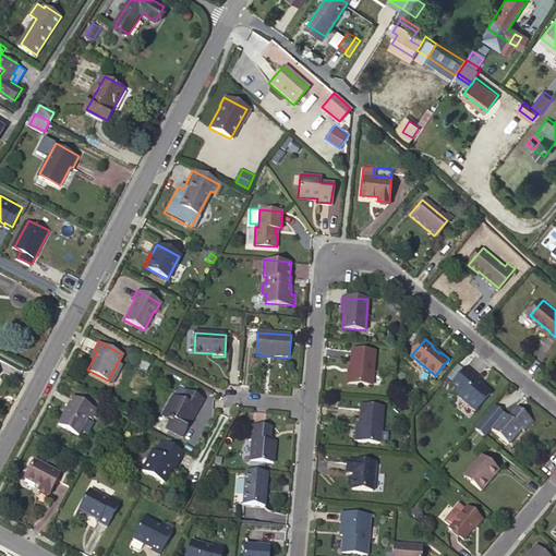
[(350,366),(349,382),(372,383),(374,349),(351,348),(350,366)]
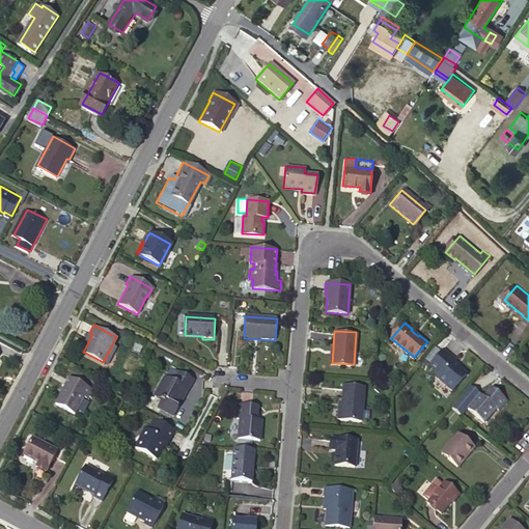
[(112,344),(103,362),(106,364),(115,346),(112,344)]
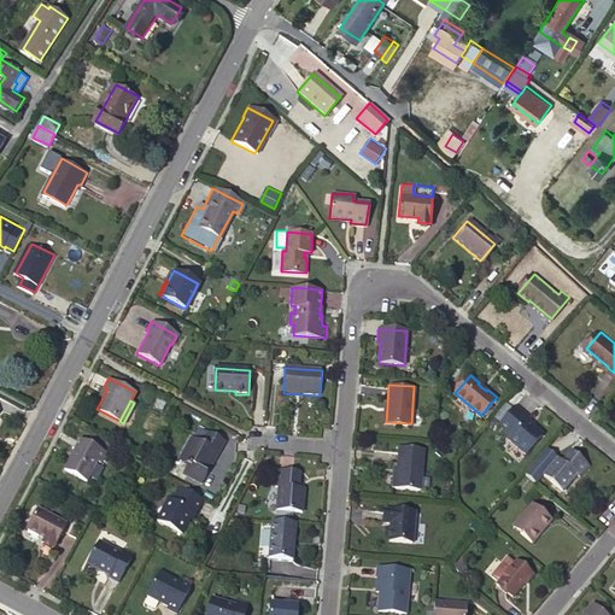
[(502,421),(513,406),(505,400),(495,415),(502,421)]
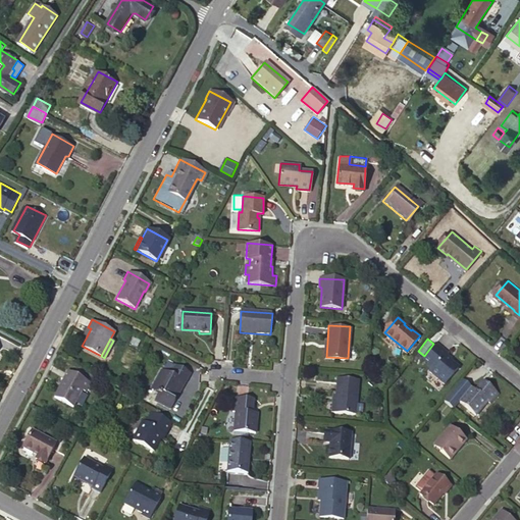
[(435,365),(433,367),(432,369),(446,381),(460,364),(446,353),(448,350),(436,341),(433,344),(424,356),(429,360),(435,365)]
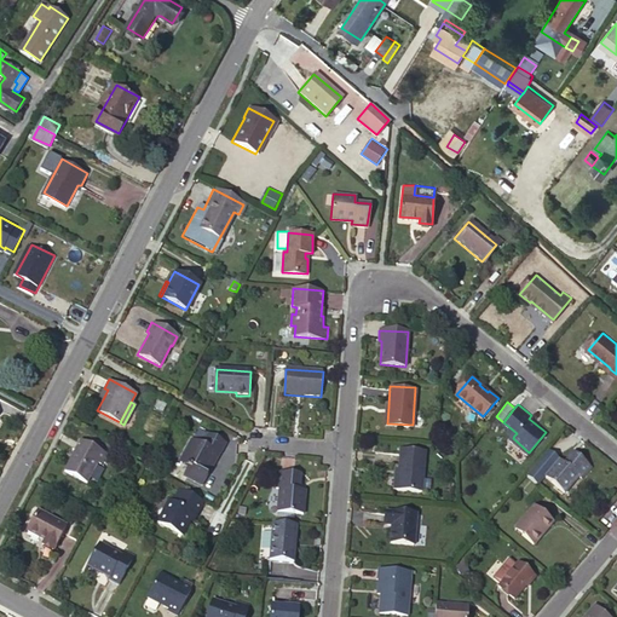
[(503,422),(496,416),(488,426),(495,432),(503,422)]
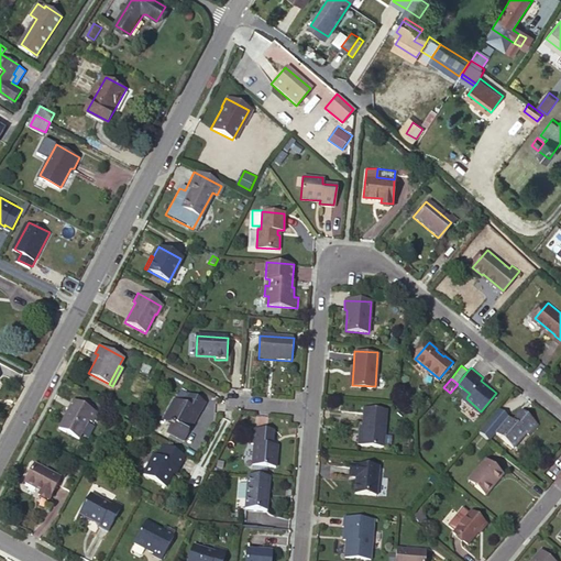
[(186,405),(190,395),(187,393),(182,403),(186,405)]
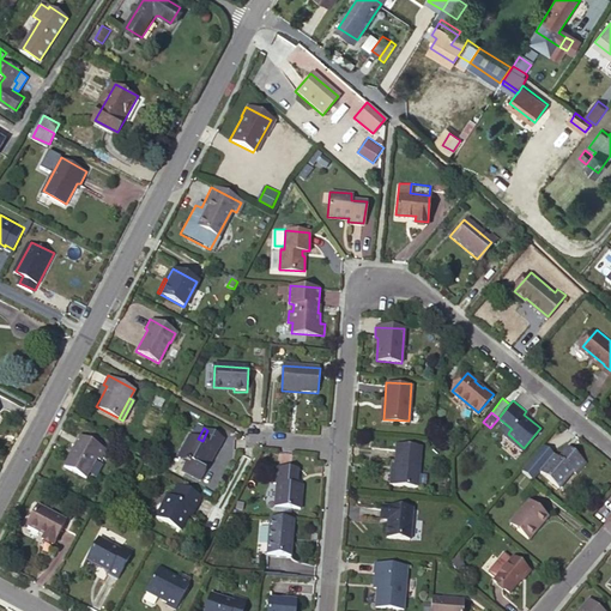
[(223,439),(207,430),(203,441),(198,439),(197,439),(191,448),(192,448),(183,463),(185,463),(186,460),(192,464),(191,466),(193,467),(189,475),(203,482),(215,459),(213,459),(223,439)]
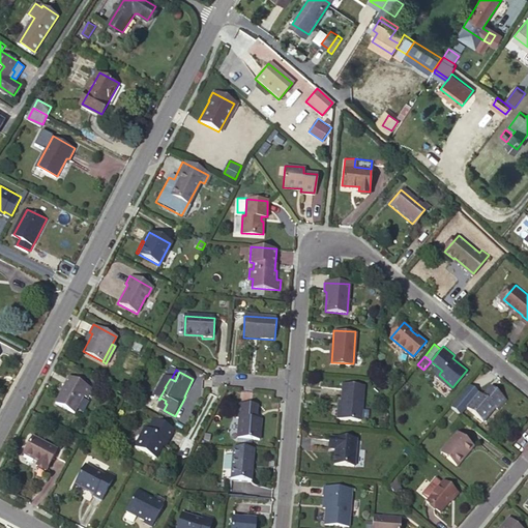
[(57,404),(76,414),(85,397),(88,399),(92,390),(70,379),(57,404)]
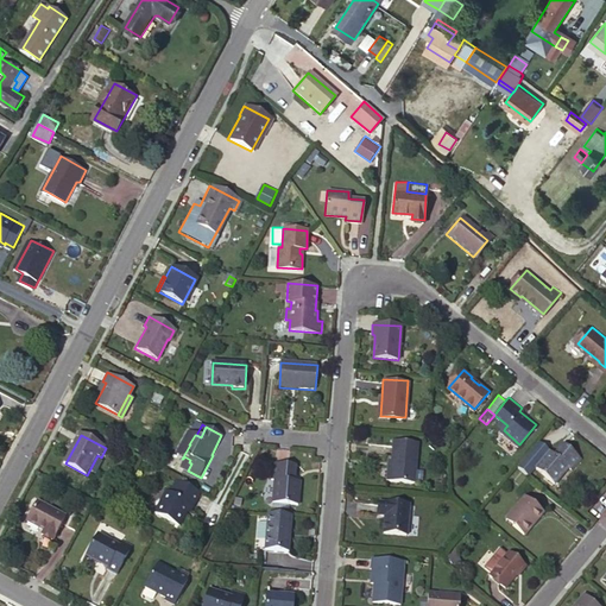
[(542,440),(519,466),(530,474),(538,466),(557,481),(570,466),(574,468),(585,456),(567,441),(557,453),(542,440)]
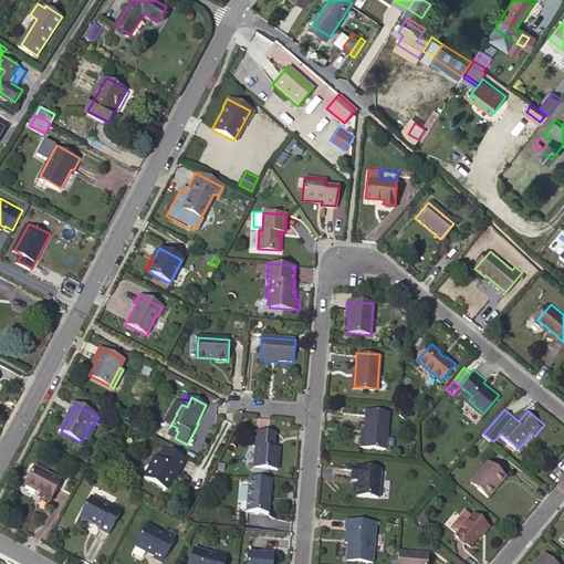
[(366,410),(365,428),(365,432),(362,432),(361,447),(387,448),(389,411),(366,410)]
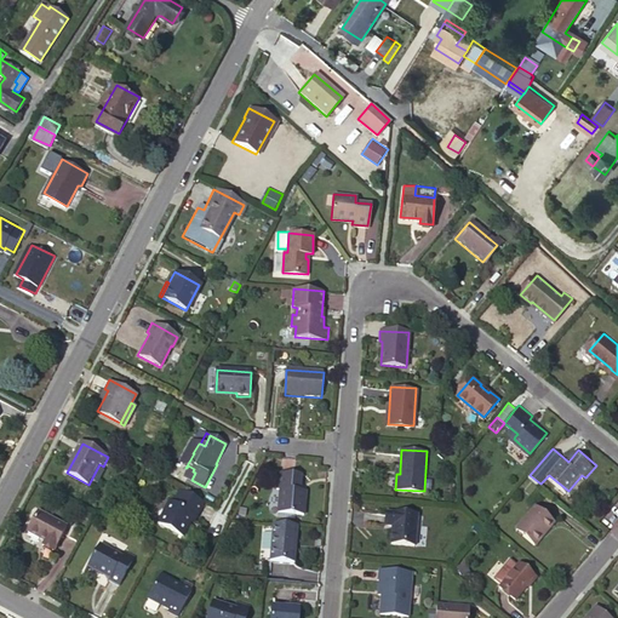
[(284,491),(282,514),(308,515),(309,492),(303,491),(304,475),(281,474),(280,490),(284,491)]
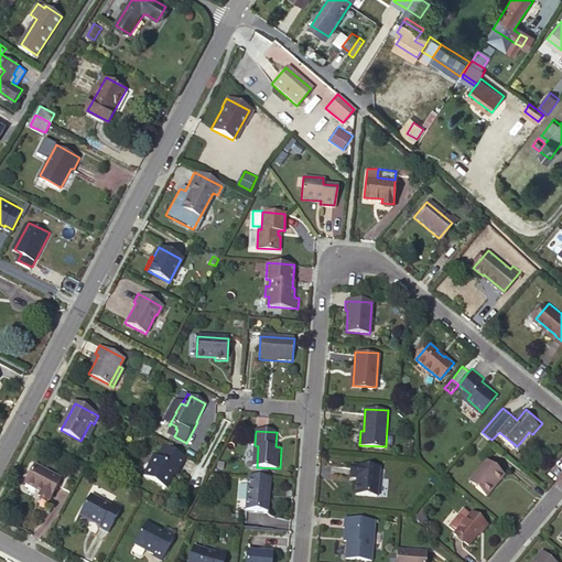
[(169,447),(164,445),(158,458),(162,461),(169,447)]
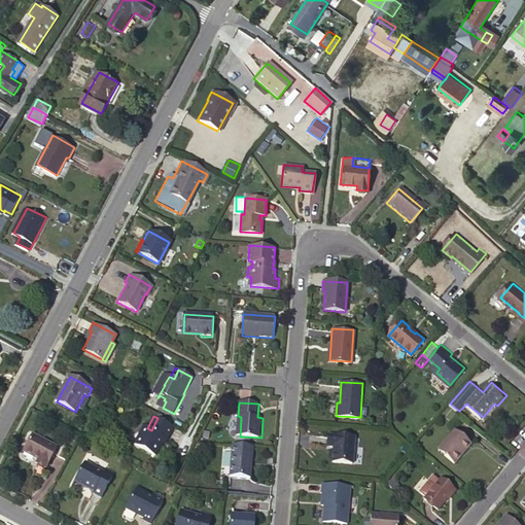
[(168,442),(175,427),(158,418),(151,430),(147,428),(145,427),(136,445),(159,456),(163,448),(162,447),(164,442),(165,440),(168,442)]
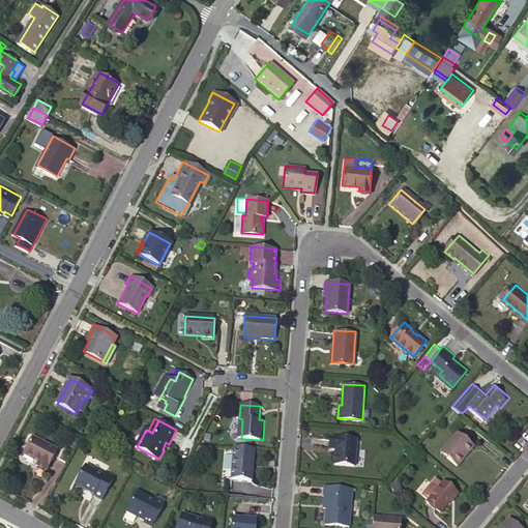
[(460,431),(442,450),(458,464),(475,444),(460,431)]
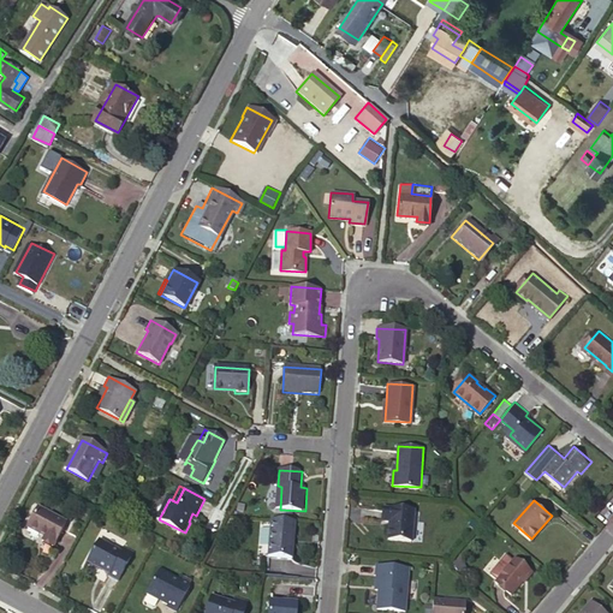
[(39,507),(28,528),(45,536),(43,540),(54,546),(66,523),(39,507)]
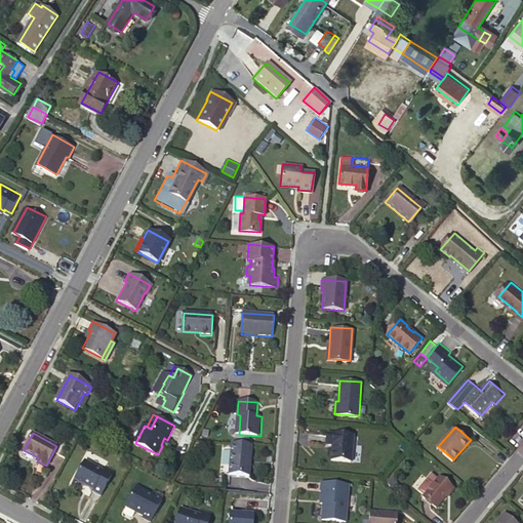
[(325,433),(324,444),(328,444),(327,458),(348,460),(350,434),(325,433)]
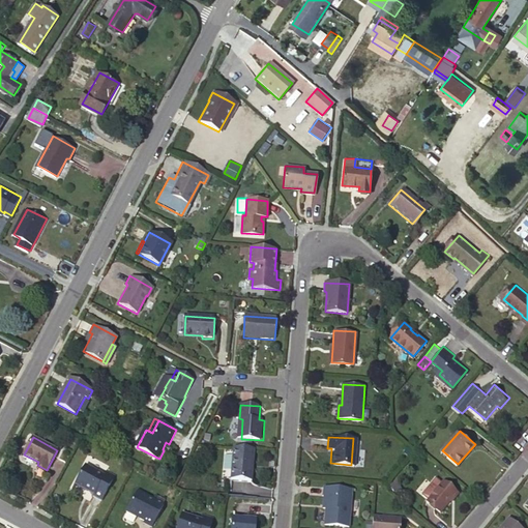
[(258,450),(237,448),(234,480),(255,481),(256,469),(255,469),(255,463),(256,463),(258,450)]
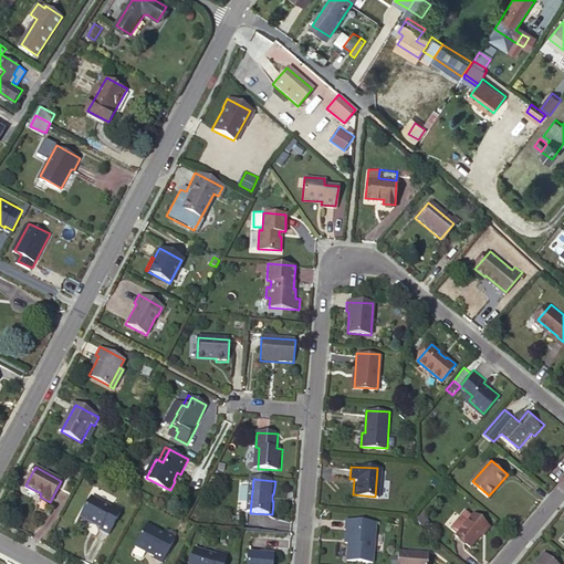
[(101,530),(110,534),(124,508),(115,503),(112,508),(92,498),(81,518),(92,524),(93,522),(96,524),(97,526),(102,529),(101,530)]
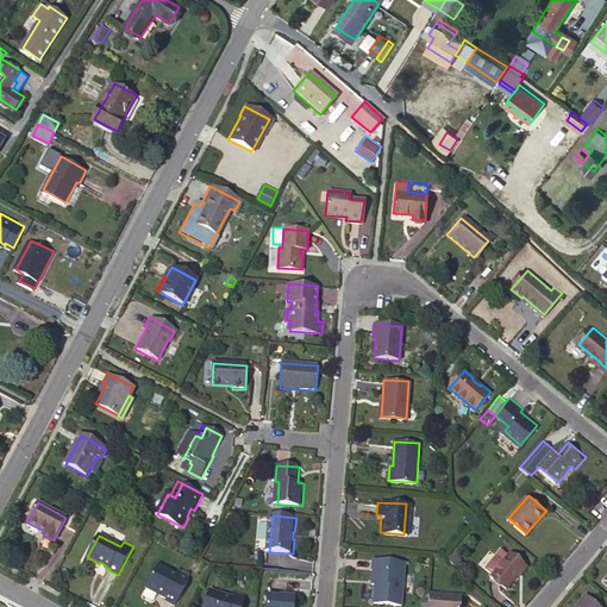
[(509,552),(502,546),(487,564),(494,570),(492,574),(507,586),(517,574),(526,563),(511,550),(509,552)]
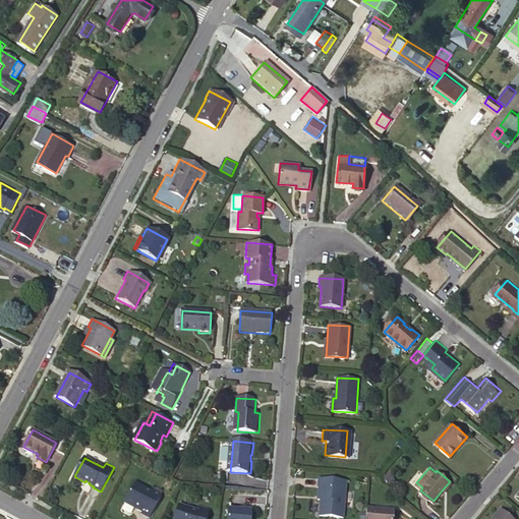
[(391,470),(385,473),(388,480),(394,477),(391,470)]
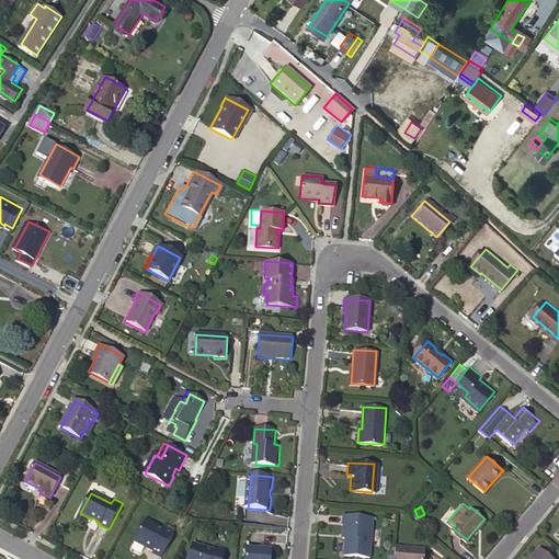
[(349,538),(348,555),(373,556),(376,516),(345,515),(345,524),(346,524),(345,538),(349,538)]
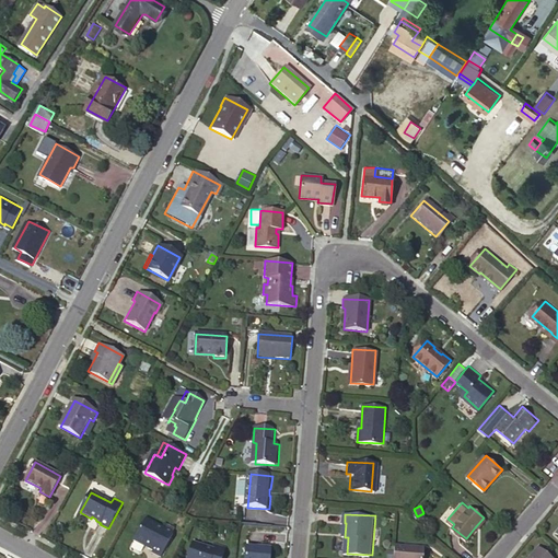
[(149,518),(137,538),(155,549),(154,551),(163,557),(176,534),(149,518)]
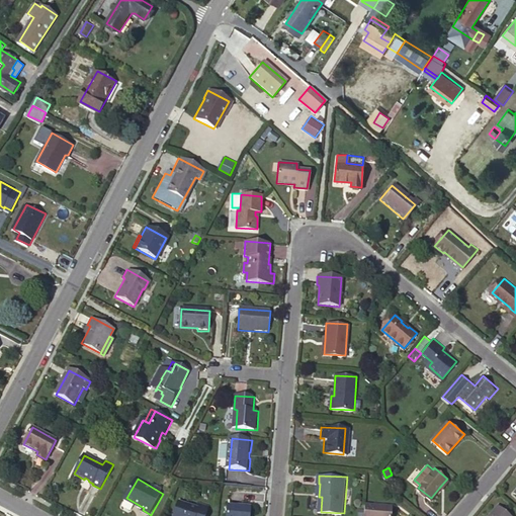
[(441,489),(448,480),(447,479),(440,488),(441,489)]
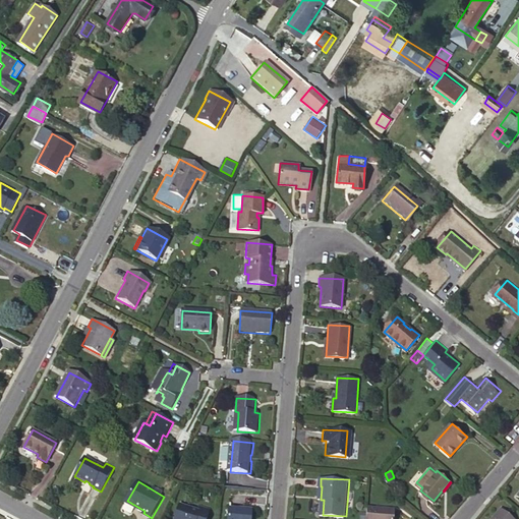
[(181,505),(175,518),(209,518),(212,511),(203,507),(202,512),(181,505)]
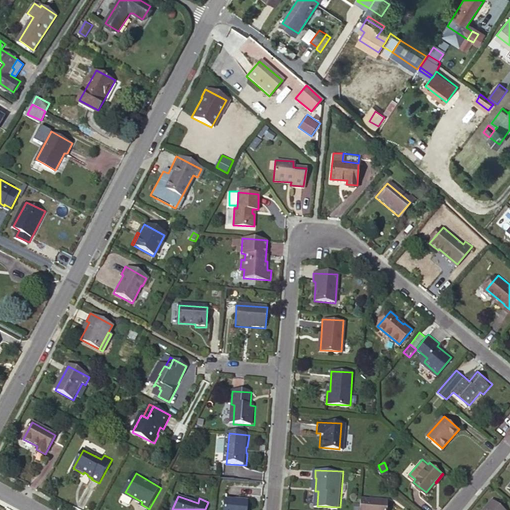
[(362,496),(360,509),(386,509),(388,499),(362,496)]
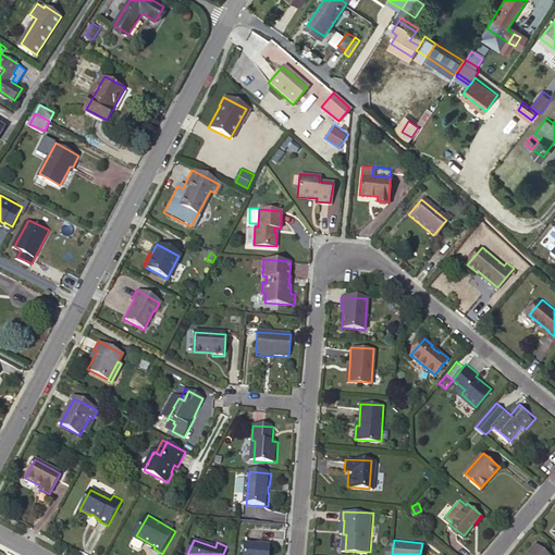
[(549,554),(535,544),(526,554),(549,554)]
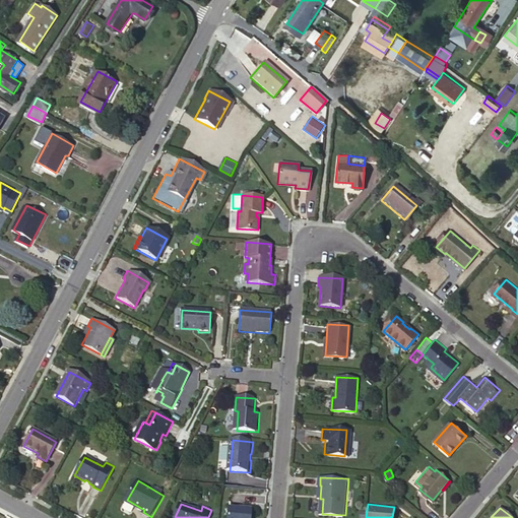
[(232,509),(231,517),(253,517),(254,510),(232,509)]
